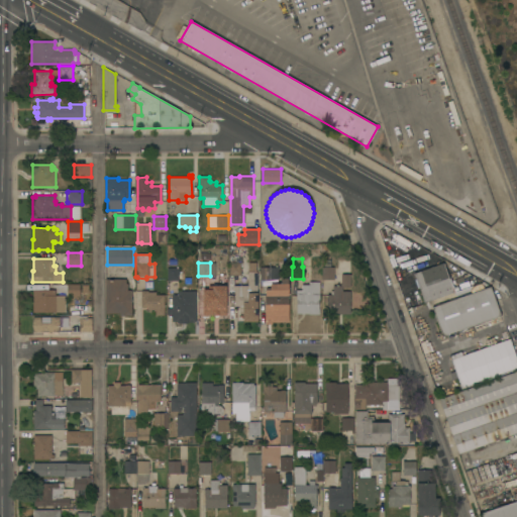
[(240,263),(240,276),(229,276),(229,263),(240,263)]
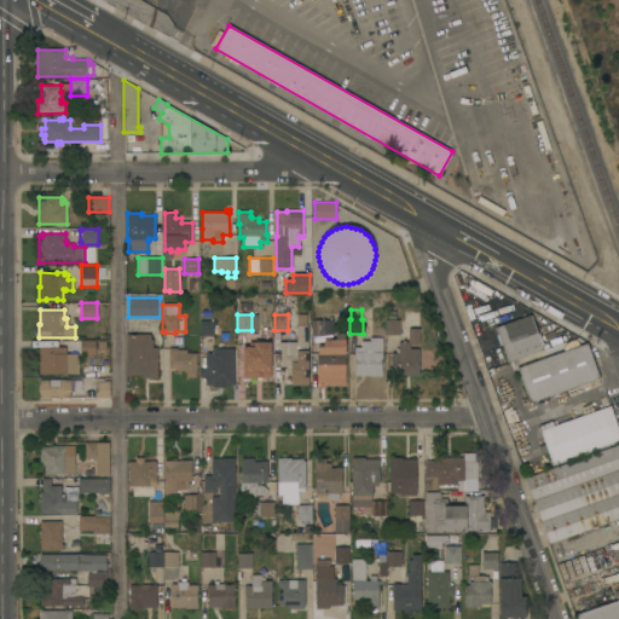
[(531,314),(544,350),(508,363),(496,328),(531,314)]
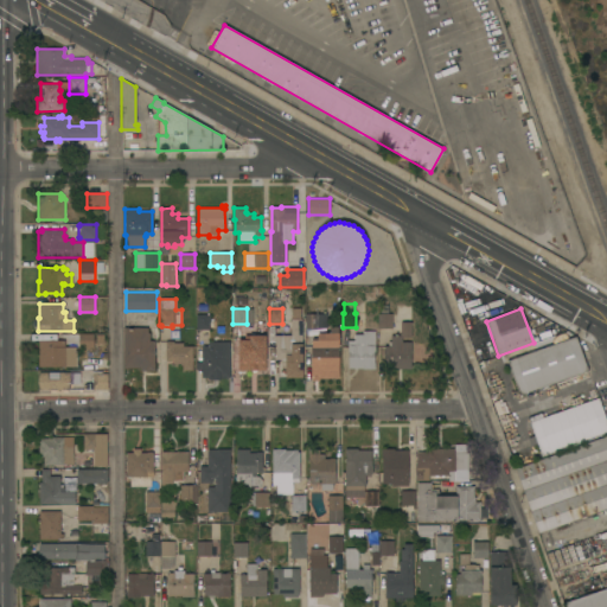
[(327,313),(327,328),(305,328),(305,314),(327,313)]
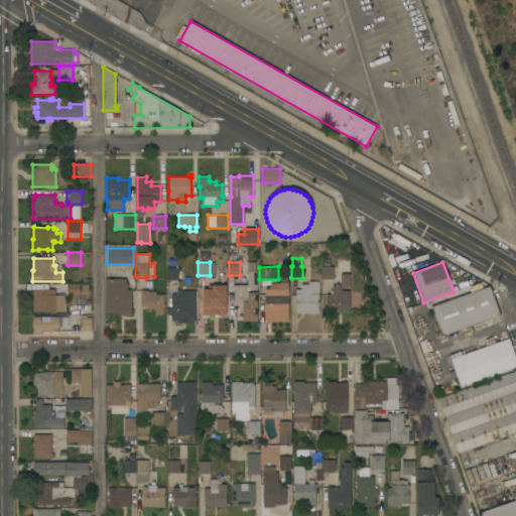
[(296,312),(296,299),(295,299),(295,293),(296,293),(296,289),(300,289),(300,284),(307,284),(307,281),(318,281),(318,279),(321,279),(321,266),(334,266),(334,279),(332,279),(332,281),(321,281),(321,282),(318,282),(318,313),(307,313),(307,312),(296,312)]
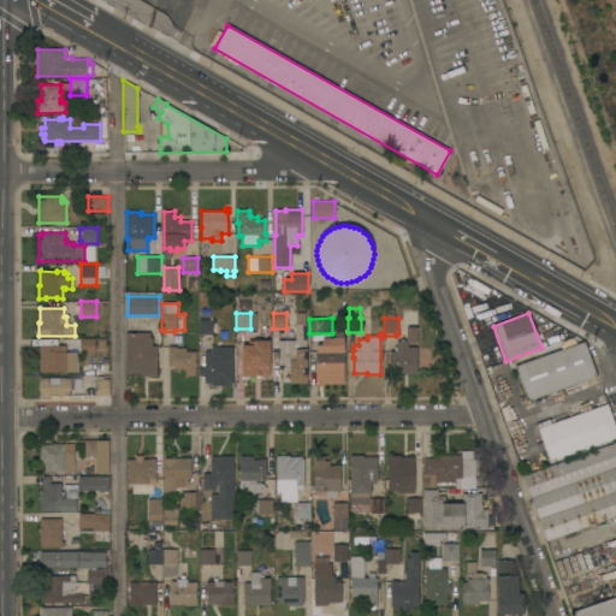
[(199,319),(213,319),(213,335),(200,335),(199,319)]
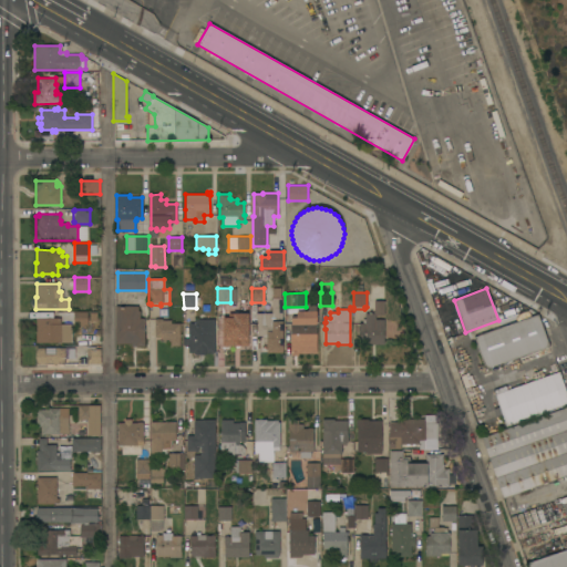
[(281,297),(281,344),(272,346),(272,340),(268,340),(268,336),(257,336),(257,318),(260,318),(260,313),(271,313),(271,297),(281,297)]
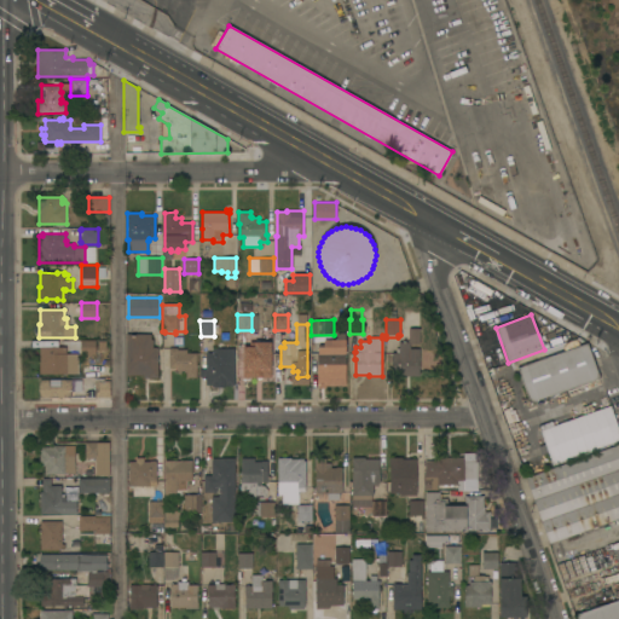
[(392,376),(392,360),(392,353),(395,353),(395,348),(398,348),(398,342),(406,342),(409,340),(409,328),(420,328),(420,345),(410,345),(410,348),(420,348),(420,360),(418,360),(418,376),(392,376)]
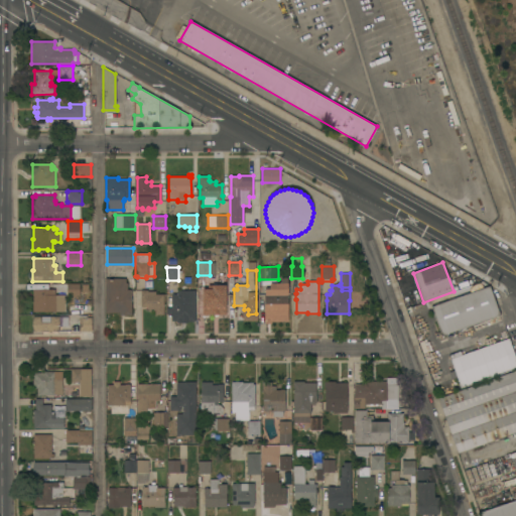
[(288,321),(271,321),(271,324),(265,324),(265,321),(265,287),(270,287),(270,283),(280,283),(280,277),(288,277),(288,321)]
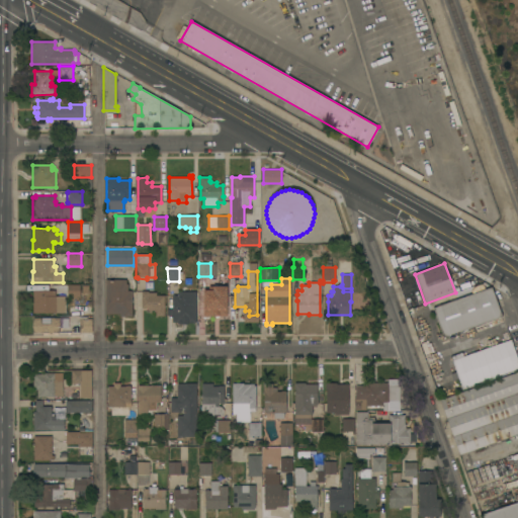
[(126,279),(126,284),(127,284),(127,290),(132,290),(132,317),(119,317),(119,314),(105,314),(105,279),(126,279)]
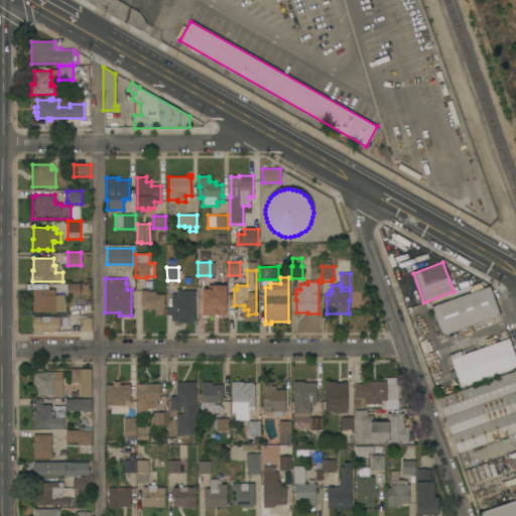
[(67,296),(67,283),(80,283),(80,296),(67,296)]
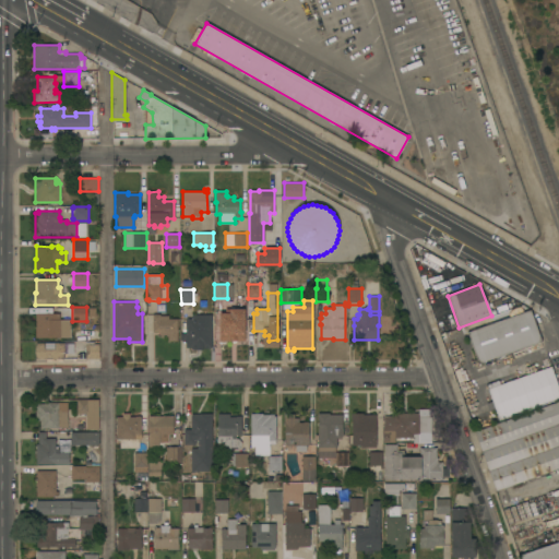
[(236,308),(236,318),(245,318),(245,341),(235,341),(235,336),(230,336),(230,332),(219,332),(219,313),(226,313),(226,308),(236,308)]
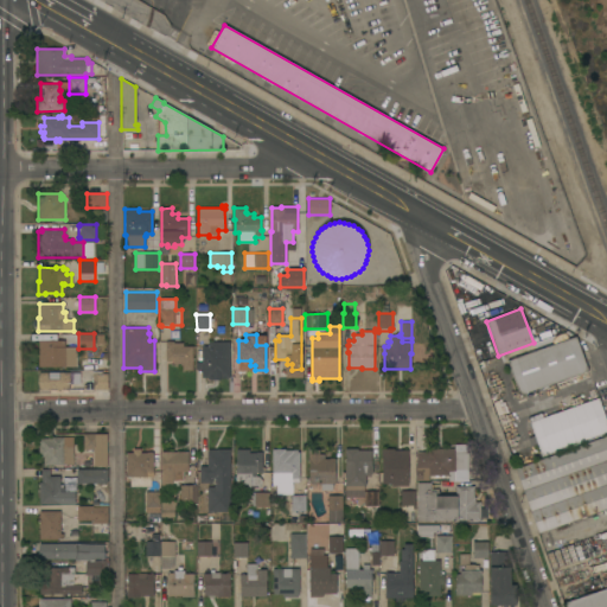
[(576,336),(588,370),(519,395),(508,360),(576,336)]
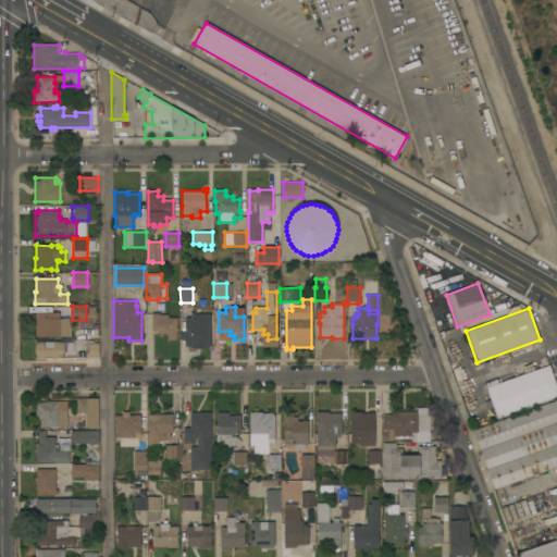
[(35,312),(60,312),(60,319),(69,318),(69,323),(70,323),(70,336),(35,336),(35,312)]
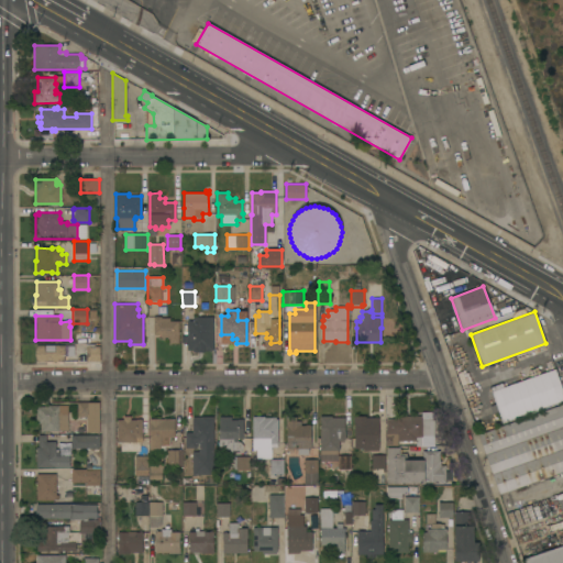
[(178,343),(168,343),(168,339),(167,339),(167,338),(161,338),(161,334),(154,334),(154,317),(161,317),(161,318),(169,318),(169,321),(178,321),(178,343)]
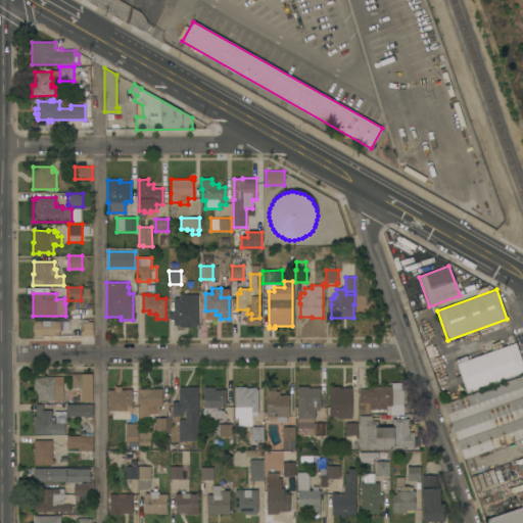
[(198,294),(198,325),(196,325),(196,326),(189,326),(189,327),(181,328),(179,327),(179,325),(174,326),(174,319),(169,319),(169,312),(174,312),(174,298),(179,298),(179,294),(198,294)]
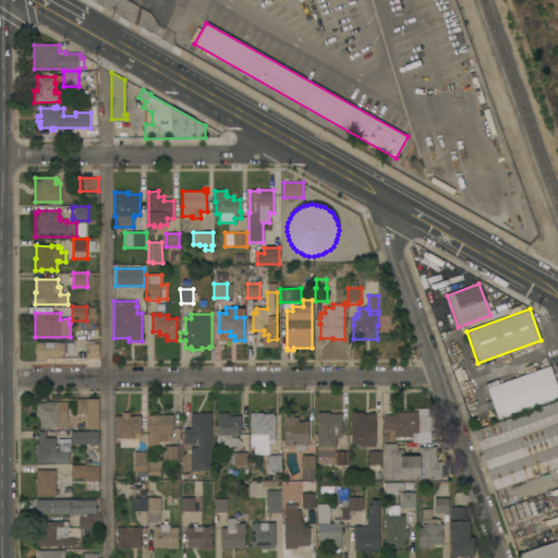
[(63,342),(64,350),(63,359),(57,359),(57,361),(51,361),(51,359),(36,359),(34,351),(35,342),(63,342)]
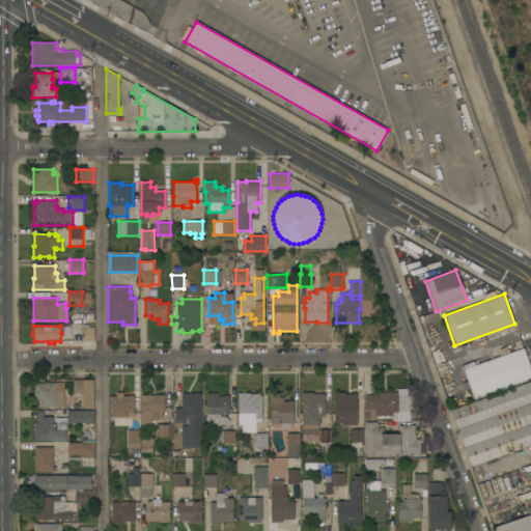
[(488,340),(486,336),(513,326),(515,331),(488,340)]
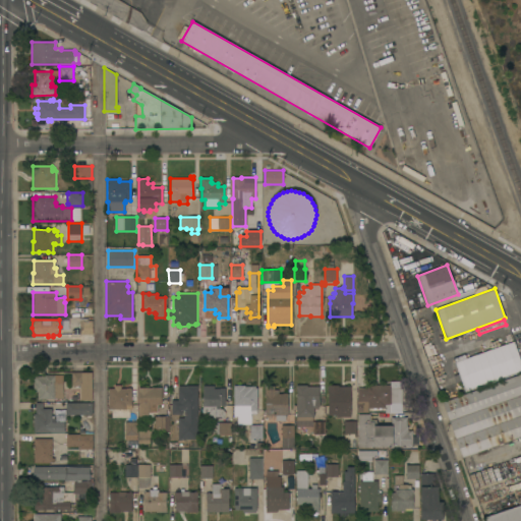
[(93,321),(93,335),(79,335),(79,321),(93,321)]
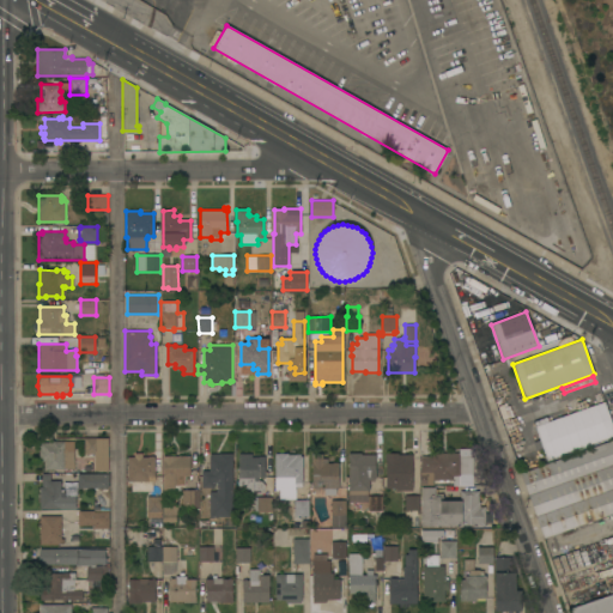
[(605,401),(612,425),(612,437),(547,461),(535,426),(605,401)]
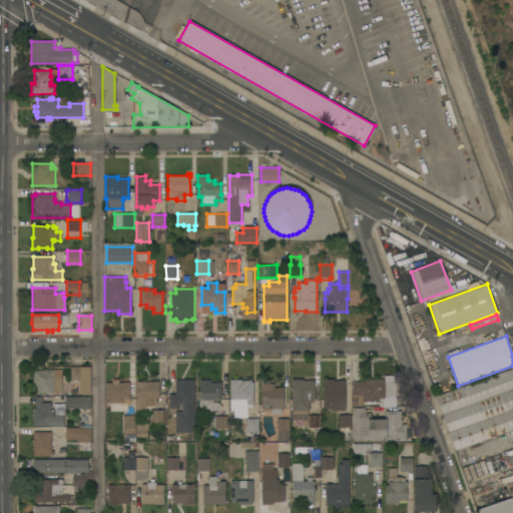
[(79,380),(70,380),(70,367),(80,367),(90,367),(90,394),(79,394),(79,380)]
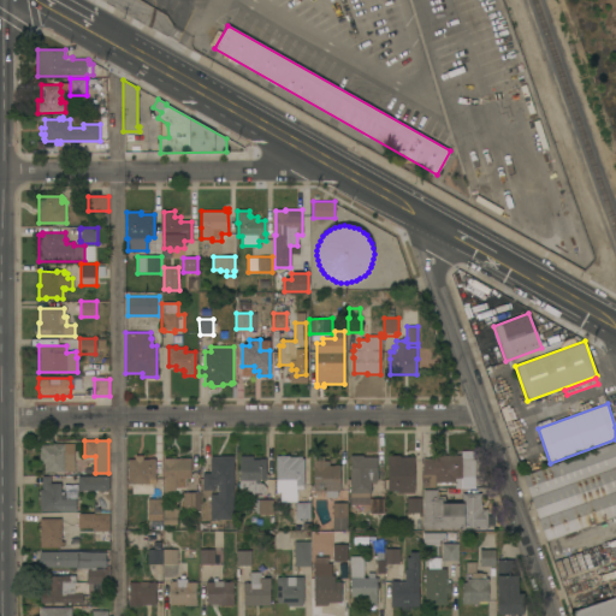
[(546,542),(523,475),(615,442),(615,515),(569,533),(546,542)]
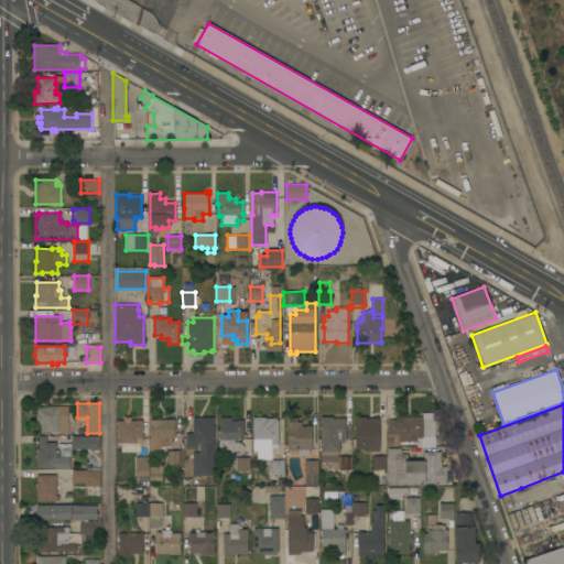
[(41,424),(36,424),(36,414),(36,408),(47,408),(47,407),(67,407),(67,432),(58,432),(41,432),(41,424)]
